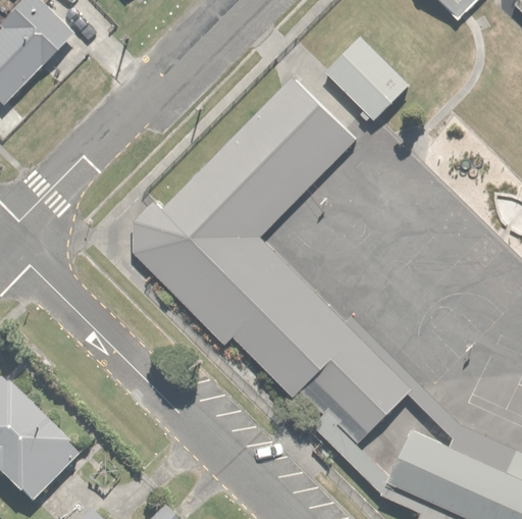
[(76,28),(50,0),(19,0),(0,20),(0,22),(3,27),(0,29),(0,97),(3,101),(41,63),(76,28)]
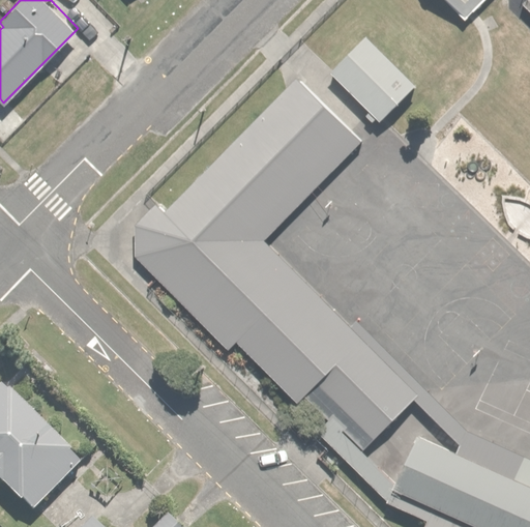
[(490,0),(449,0),(470,20),(490,0)]
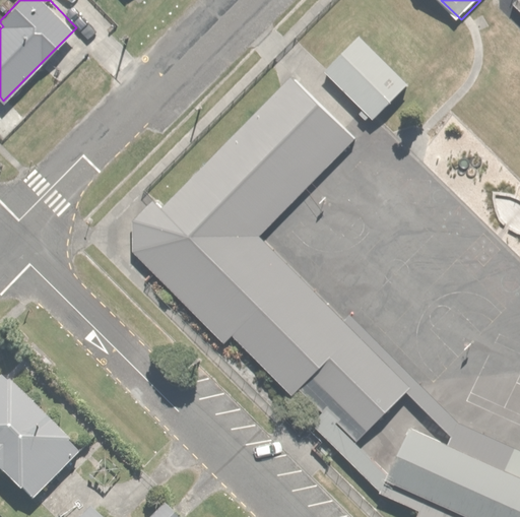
[(407,85),(358,36),(322,70),(373,120),(407,85)]
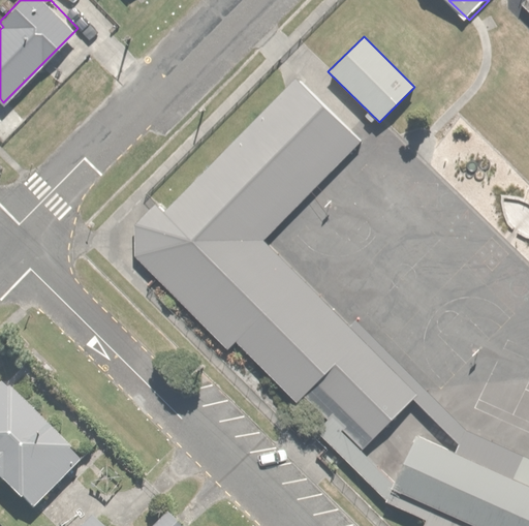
[(362,141),(298,78),(139,237),(358,453),(416,394),(262,240),(362,141)]
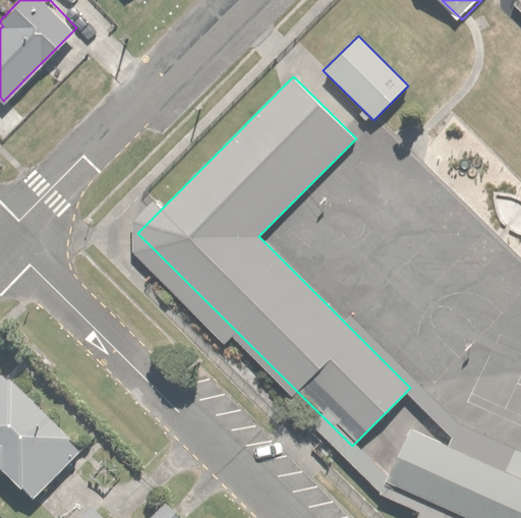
[(1,372),(0,372),(0,468),(34,501),(81,450),(1,372)]
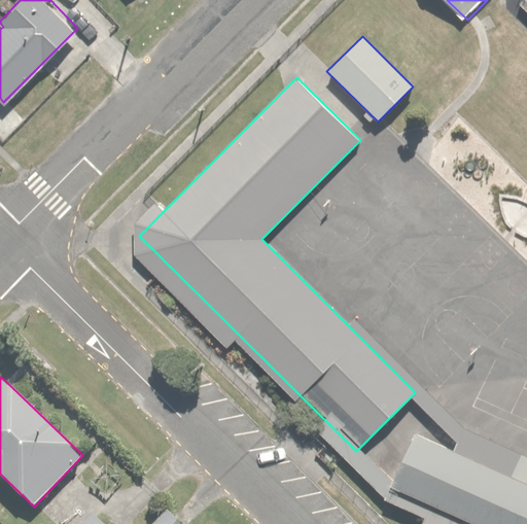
[(526,523),(526,479),(419,431),(389,497),(431,517),(428,523),(526,523)]
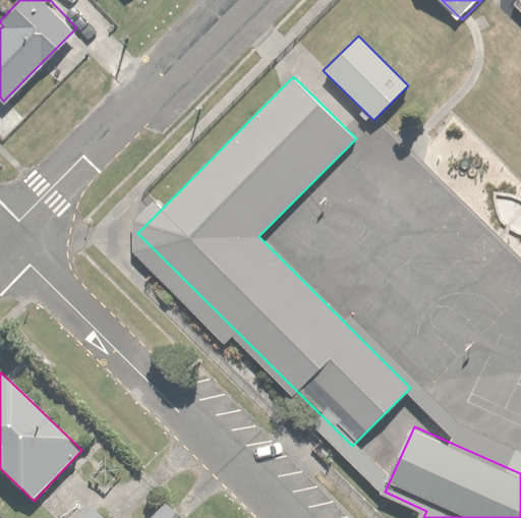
[(101,517),(93,508),(80,517),(101,517)]
